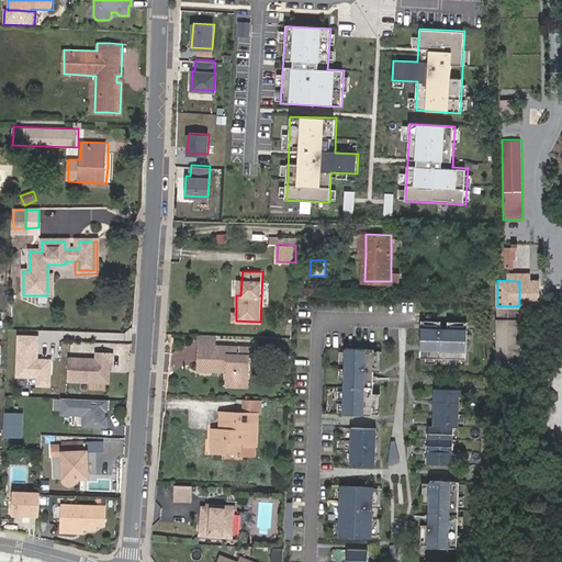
[(519,357),(519,319),(497,319),(497,356),(519,357)]
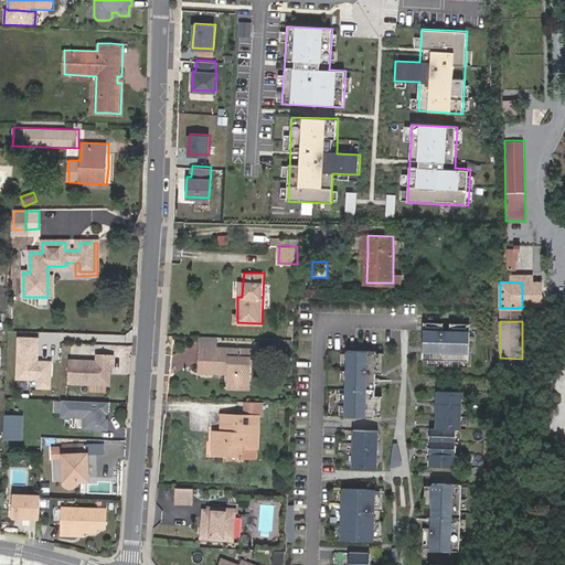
[(469,361),(469,332),(425,330),(424,359),(469,361)]
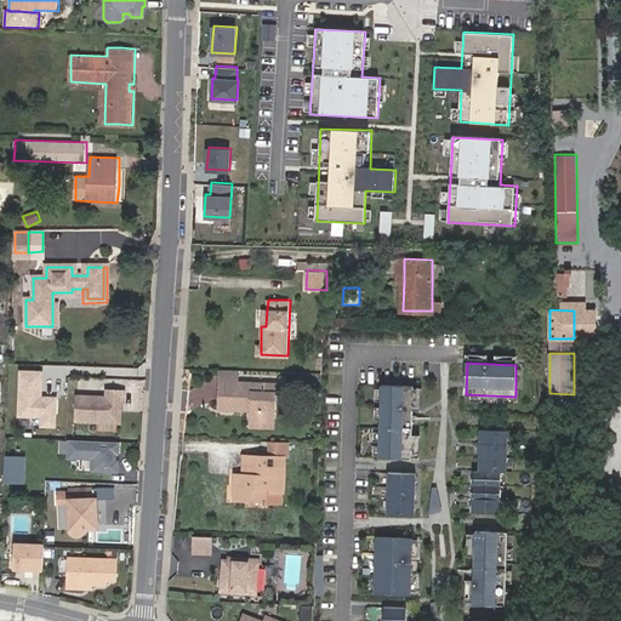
[(197,381),(198,369),(188,369),(187,381),(197,381)]
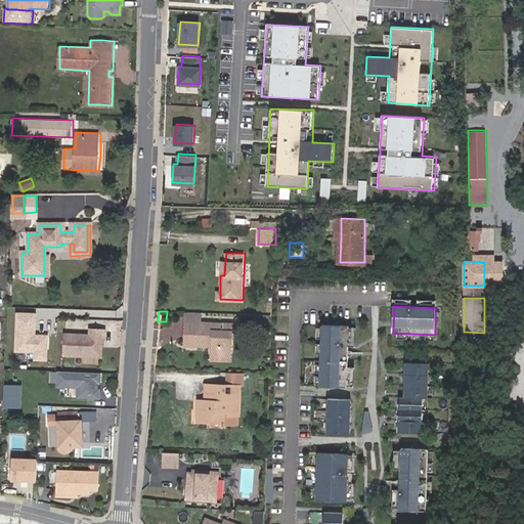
[(35,313),(15,312),(15,353),(33,353),(33,361),(48,361),(48,335),(35,334),(35,313)]
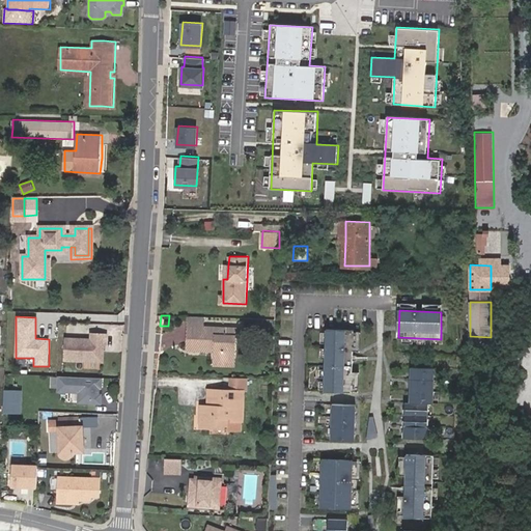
[(189,316),(189,336),(188,351),(201,351),(201,346),(216,347),(216,352),(215,365),(234,366),(235,350),(231,348),(232,337),(227,337),(228,329),(202,328),(202,317),(189,316)]
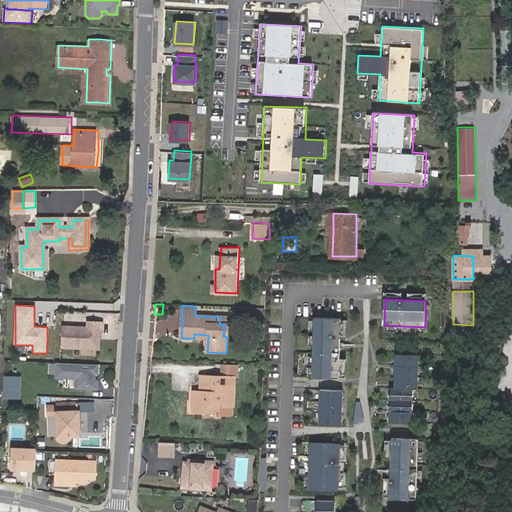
[(228,325),(234,326),(234,318),(220,317),(219,325),(224,325),(228,325)]
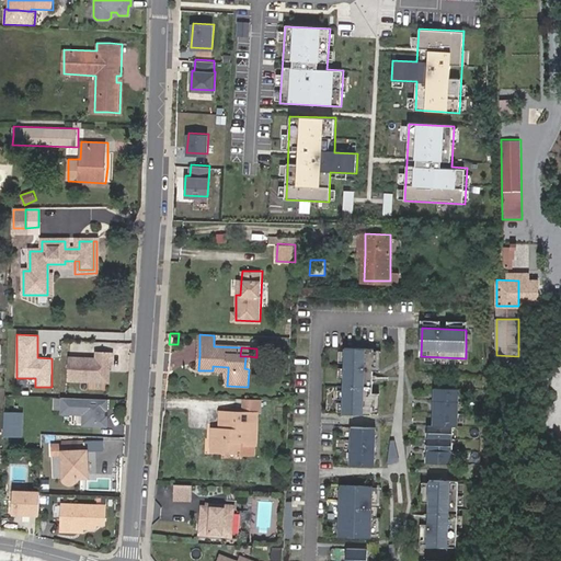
[(370,413),(373,348),(344,347),(342,412),(370,413)]
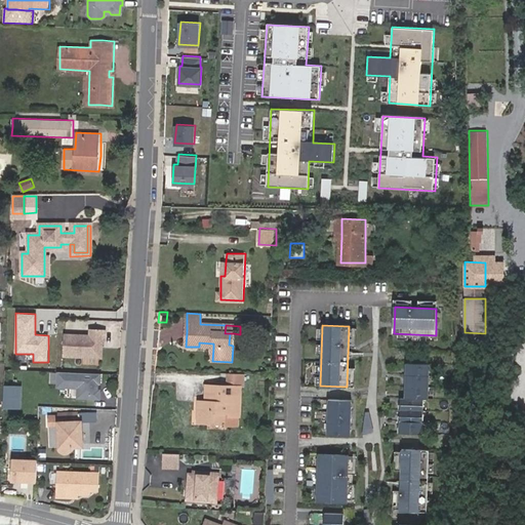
[(89,334),(65,333),(65,345),(64,357),(104,359),(105,329),(90,329),(89,334)]
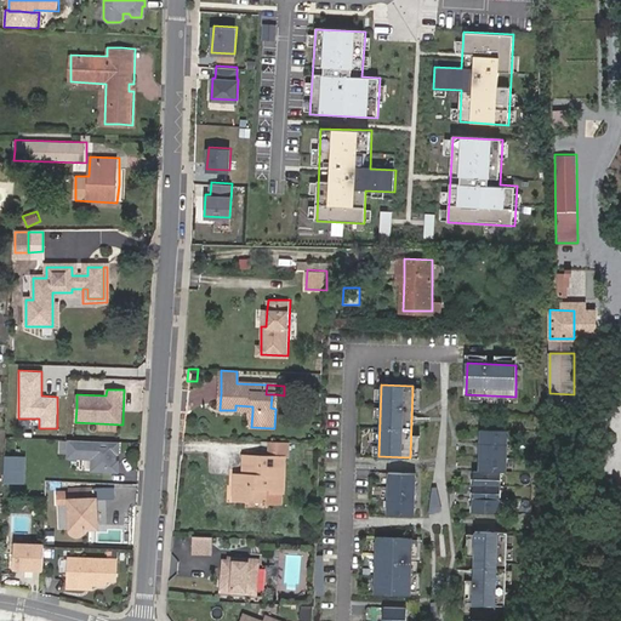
[(505,472),(506,431),(480,431),(479,472),(474,471),(473,512),(499,513),(500,472),(505,472)]
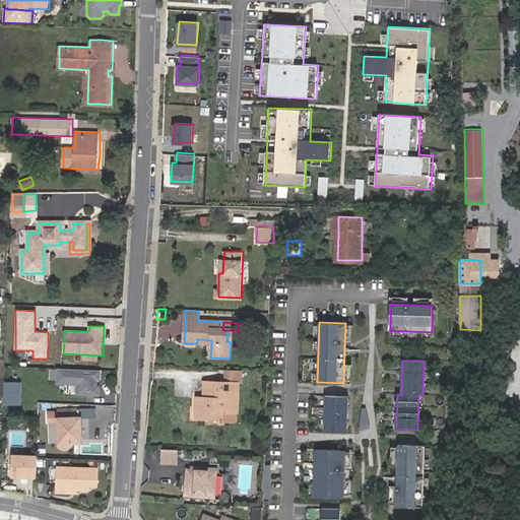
[(102,397),(103,372),(59,370),(58,385),(78,386),(78,396),(102,397)]
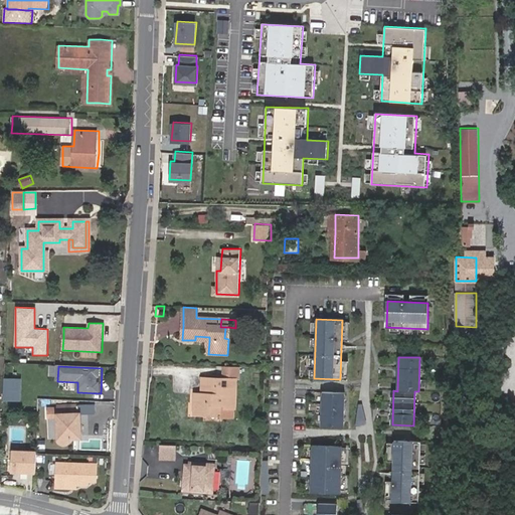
[(223,366),(223,378),(236,378),(238,378),(238,367),(223,366)]
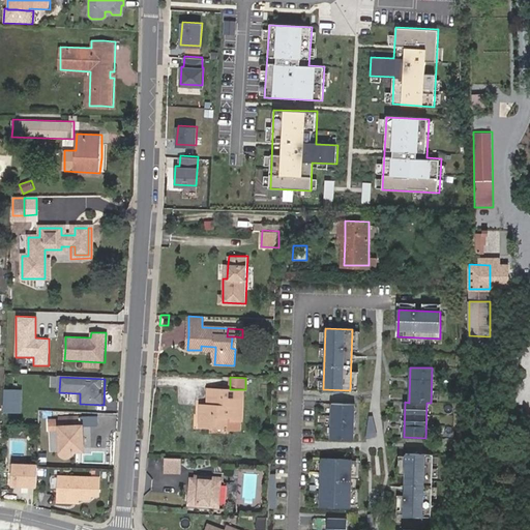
[(213,406),(208,405),(201,405),(200,427),(228,428),(228,416),(232,416),(232,420),(242,421),(243,389),(230,389),(208,388),(208,401),(213,401),(213,406)]
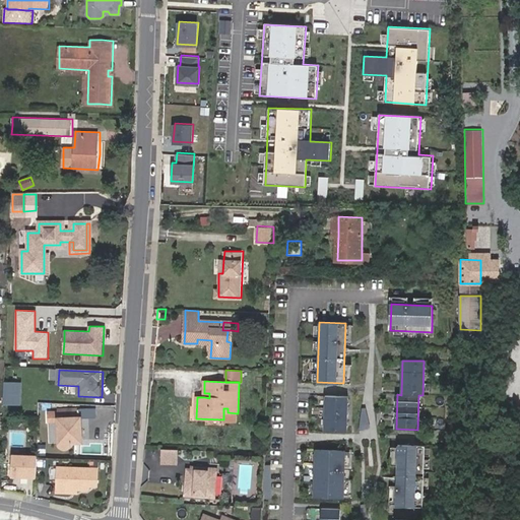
[(5,383),(4,404),(18,405),(19,384),(5,383)]
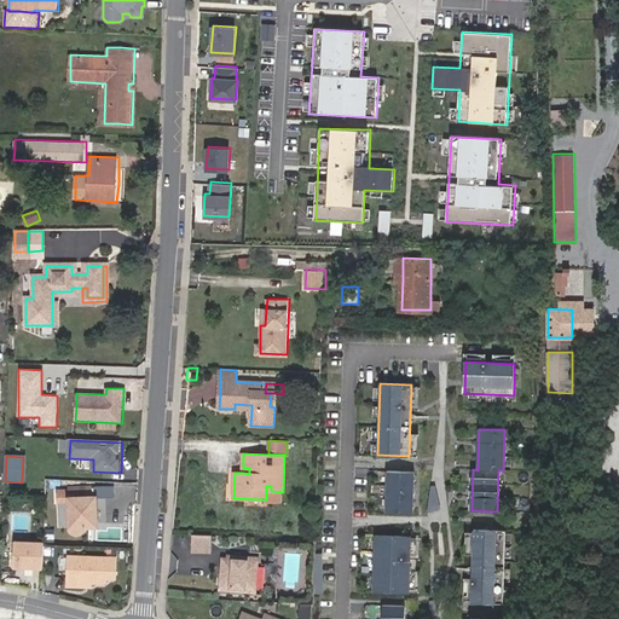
[(412,513),(414,473),(387,472),(386,512),(412,513)]
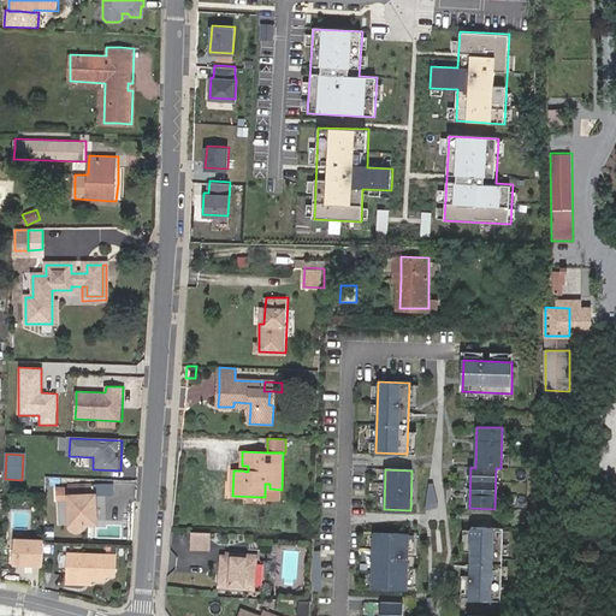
[(102,526),(100,493),(93,493),(92,483),(70,484),(70,525),(69,527),(70,528),(72,531),(73,532),(76,532),(77,532),(80,532),(82,529),(83,528),(84,527),(86,526),(102,526)]
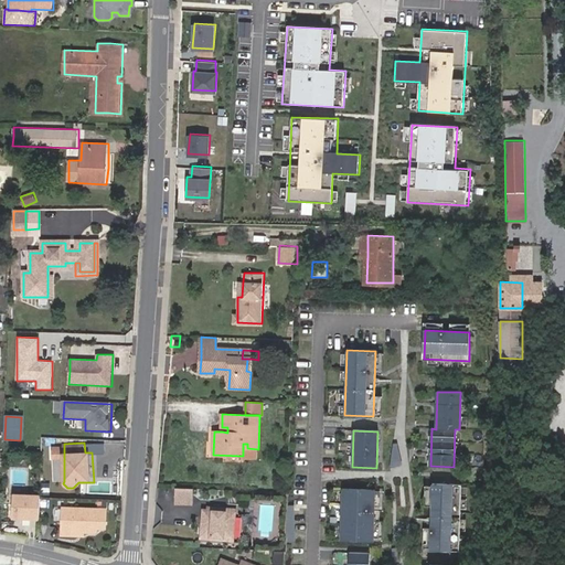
[(460,484),(432,482),(432,486),(425,486),(424,505),(430,507),(429,528),(423,529),(423,547),(429,548),(429,551),(439,552),(450,552),(459,552),(459,547),(466,547),(466,537),(460,536),(460,531),(466,531),(466,520),(461,519),(460,497),(467,498),(467,488),(461,487),(460,484)]
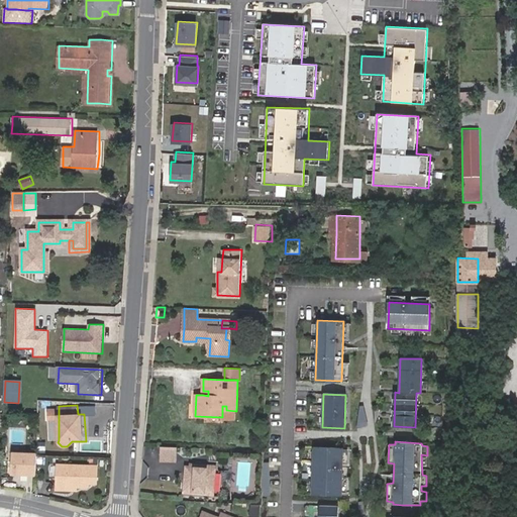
[(177,462),(177,447),(160,446),(160,462),(177,462)]
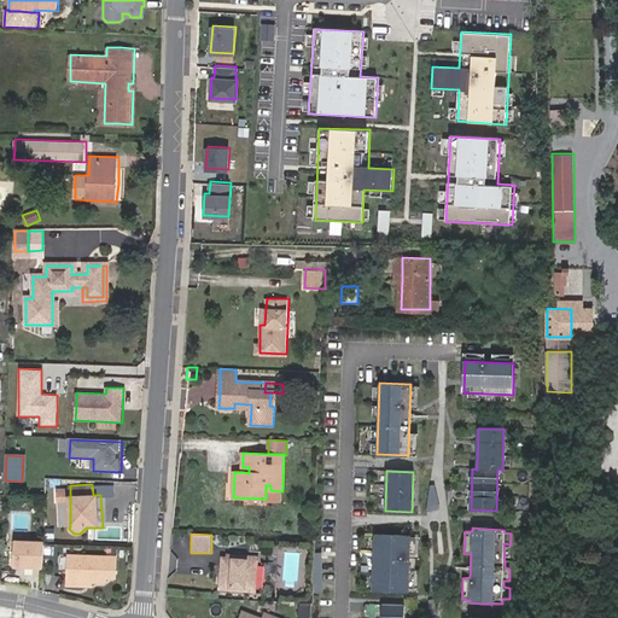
[(408,592),(410,536),(374,535),(372,589),(408,592)]
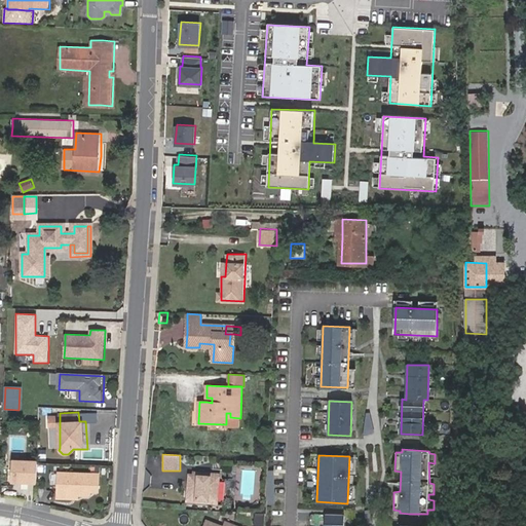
[(40,460),(14,459),(14,472),(13,483),(39,484),(40,473),(40,460)]
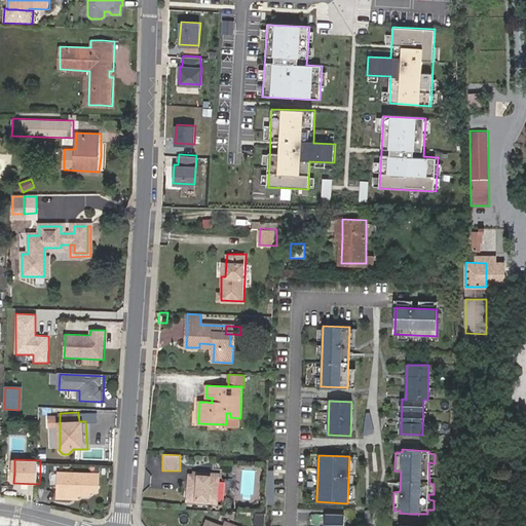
[(192,473),(187,473),(185,502),(218,504),(220,473),(192,471),(192,473)]
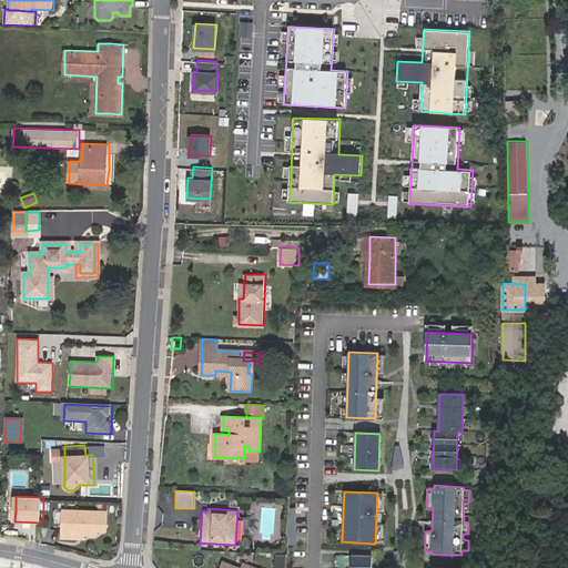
[(101,530),(101,511),(62,510),(62,538),(72,539),(72,535),(85,535),(99,536),(101,534),(101,530)]
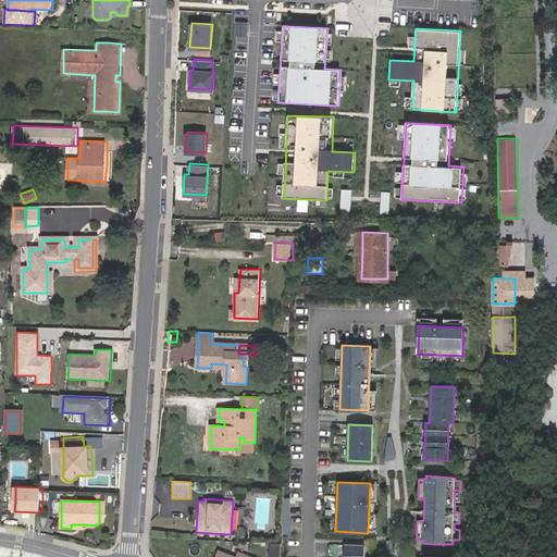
[(99,502),(99,520),(108,520),(108,503),(99,502)]
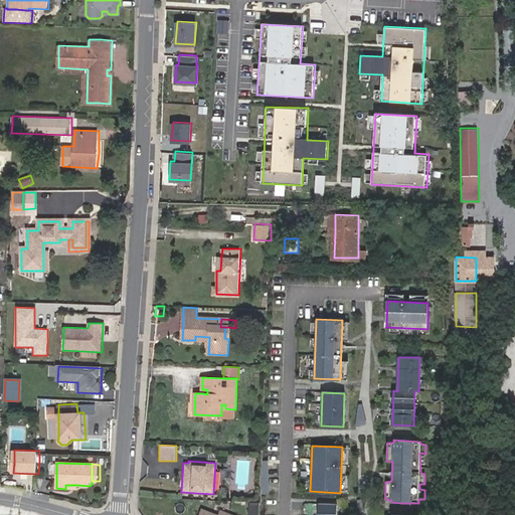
[(336,514),(337,504),(317,503),(316,514),(336,514)]
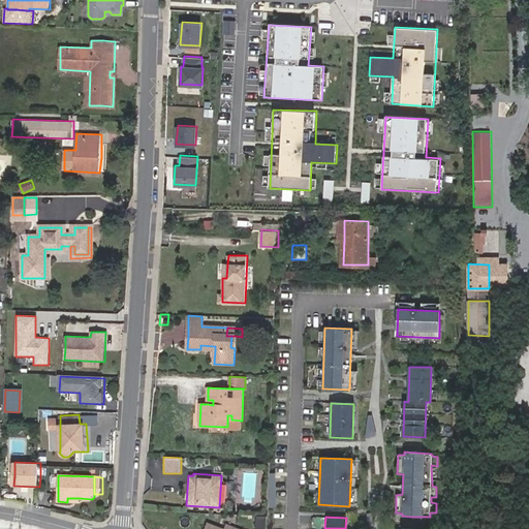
[(263,528),(265,519),(256,519),(255,528),(263,528)]
